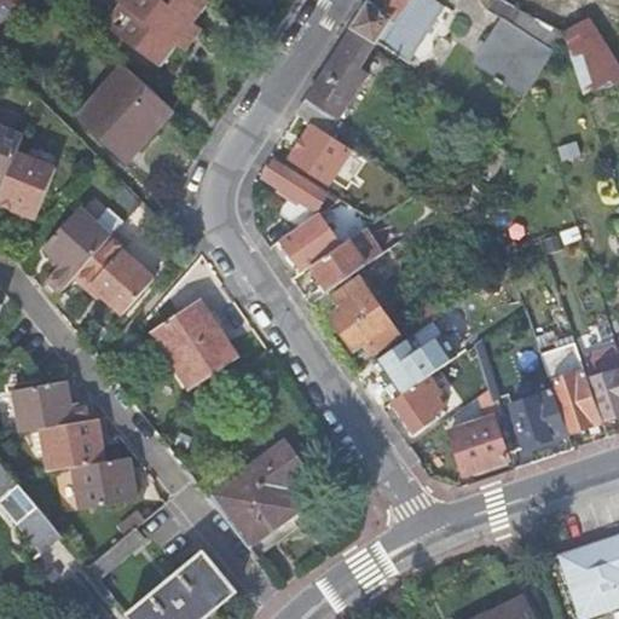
[(0,0),(0,23),(22,0),(0,0)]
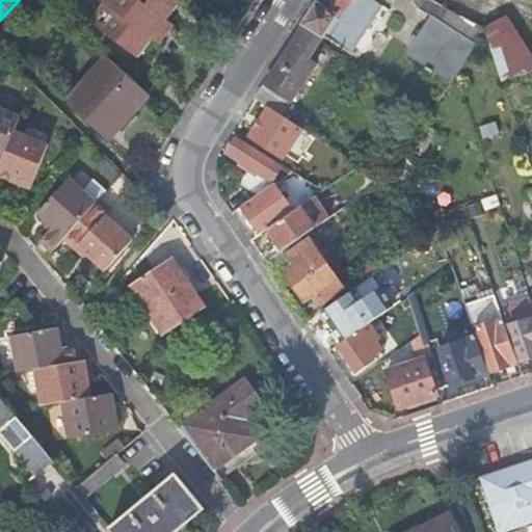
[(166,20),(180,1),(179,0),(98,0),(103,3),(89,22),(137,58),(152,40),(159,45),(166,35),(174,25),(166,20)]
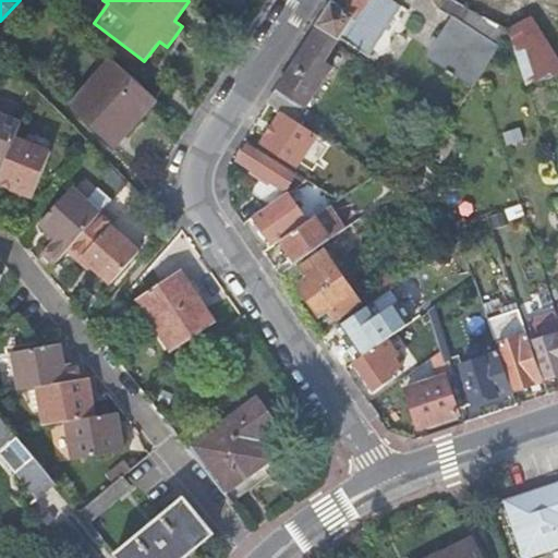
[(388,0),(335,0),(334,2),(269,104),(282,112),(296,121),(331,69),(324,63),(339,39),(367,58),(402,9),(388,0)]
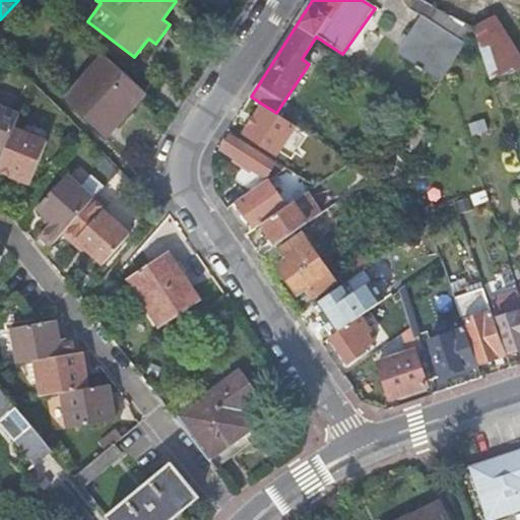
[(467,24),(490,78),(519,65),(519,63),(499,11),(467,24)]
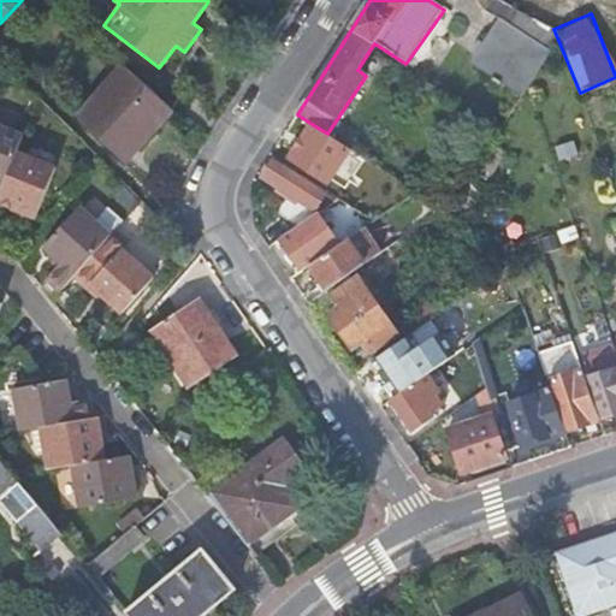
[(523,98),(551,54),(499,23),(472,65),(523,98)]
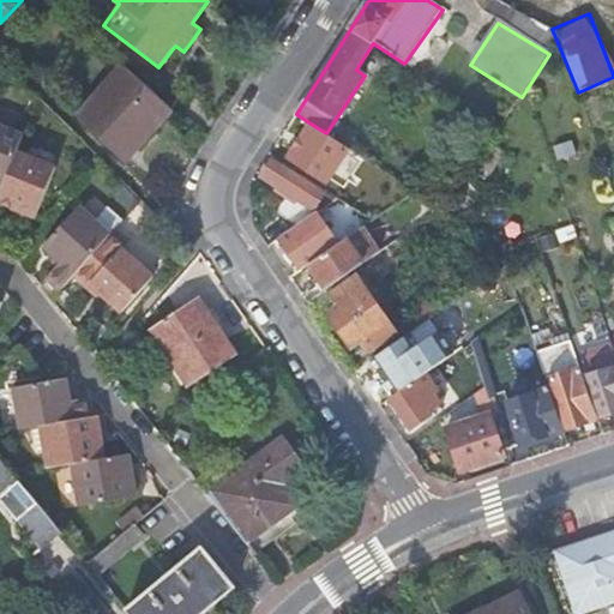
[(146,134),(169,107),(122,66),(78,116),(122,161),(146,134)]
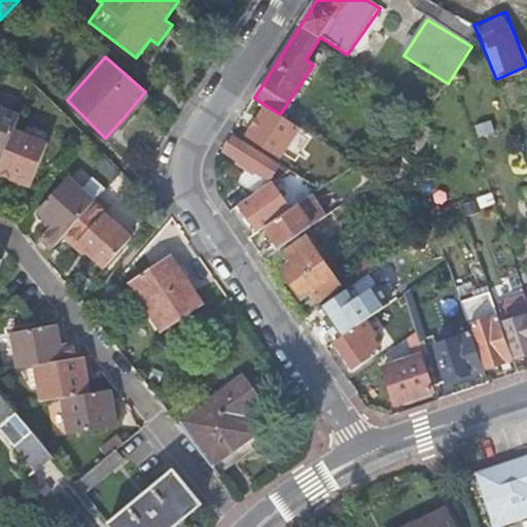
[(281,157),(301,128),(280,114),(267,106),(257,121),(247,136),(281,157)]
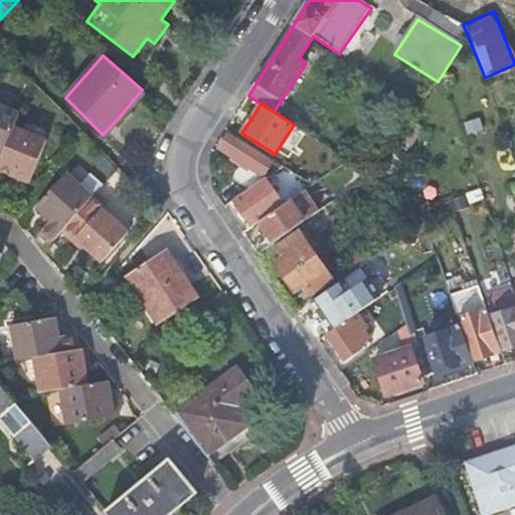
[(0,162),(13,130),(19,115),(0,107),(0,162)]
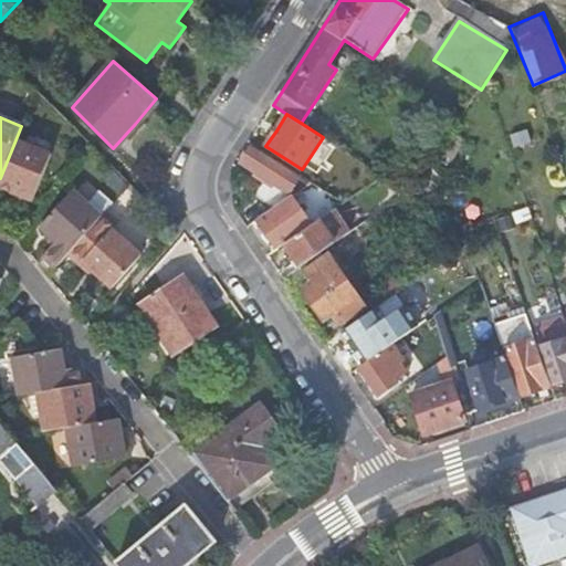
[(29,201),(32,202),(51,157),(14,143),(0,178),(0,188),(9,192),(16,196),(29,201)]
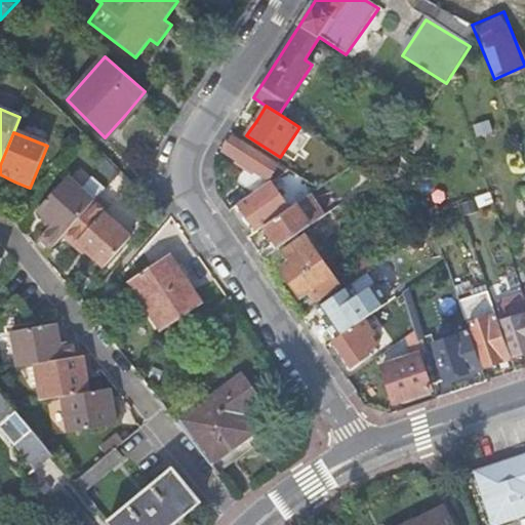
[(278,164),(233,136),(224,151),(246,164),(269,178),(278,164)]
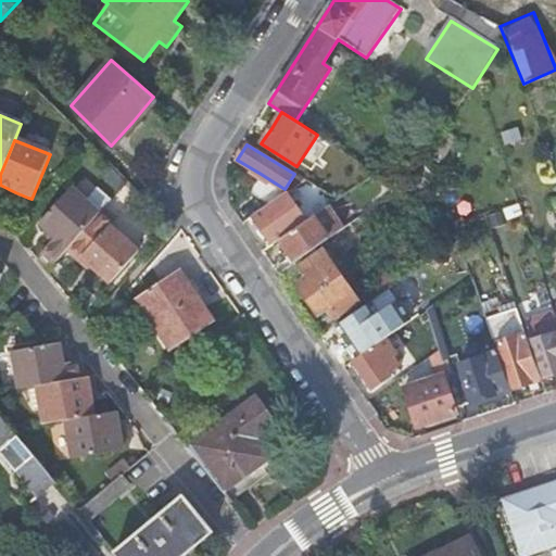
[(115,173),(109,179),(118,189),(125,181),(115,173)]
